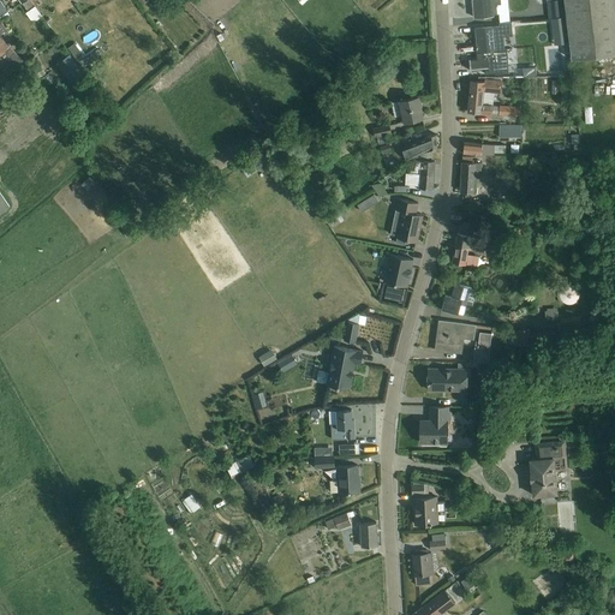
[(496,5),(501,4),(500,0),(471,0),(473,18),(494,16),(494,15),(497,13),(497,9),(496,5)]
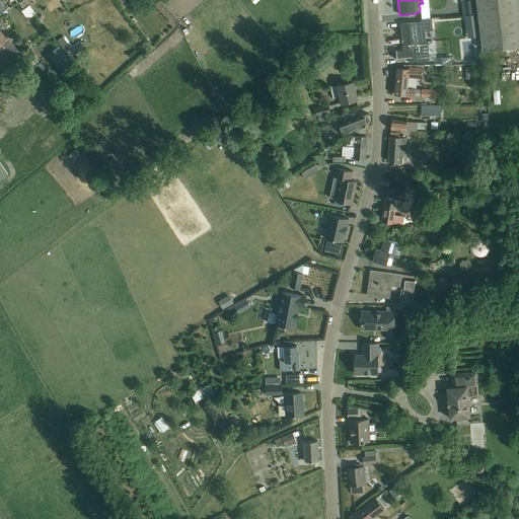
[(475,0),(467,0),(461,1),(463,15),(465,15),(477,13),(475,0)]
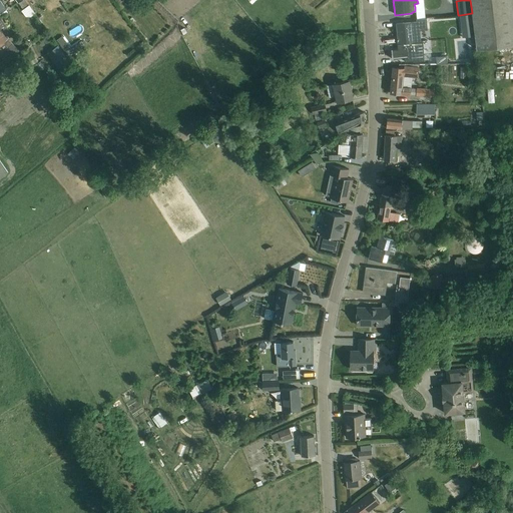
[(472,0),(477,49),(512,45),(512,7),(512,0),(472,0)]
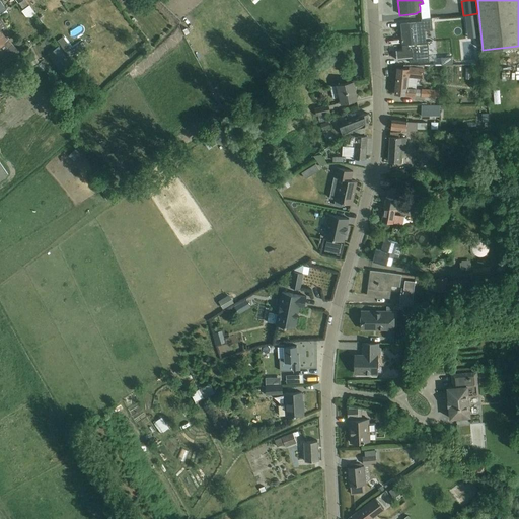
[(29,4),(21,10),(26,16),(31,16),(35,13),(29,4)]
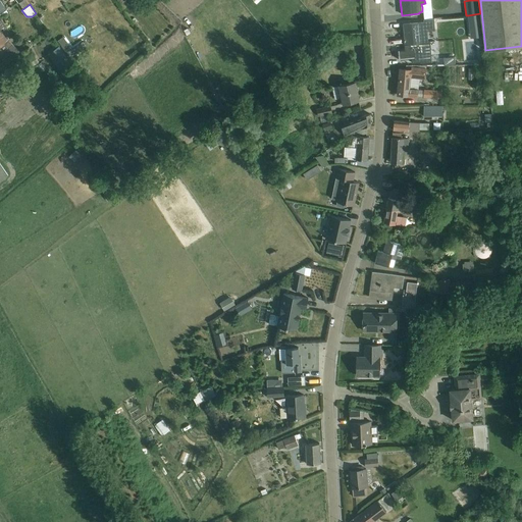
[(480,13),(468,15),(469,29),(482,27),(480,13)]
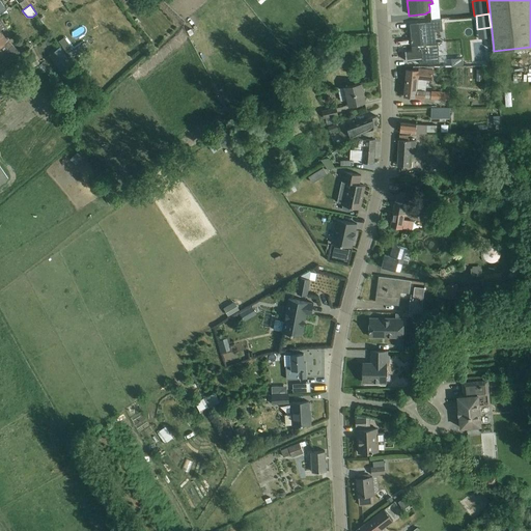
[(0,56),(0,57),(8,64),(21,52),(12,45),(6,38),(11,33),(0,16),(0,56)]
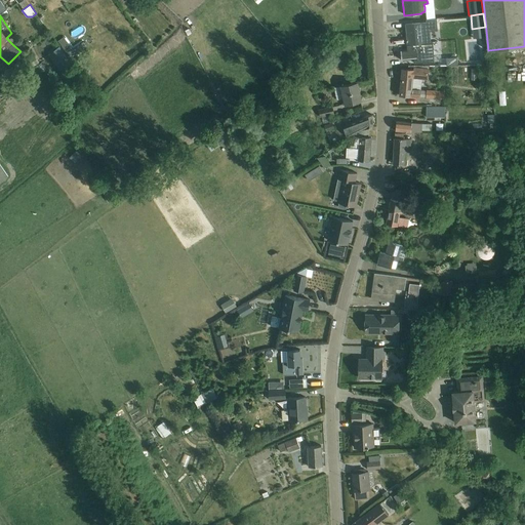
[(421,23),(405,24),(407,44),(423,43),(431,42),(430,31),(437,30),(436,22),(421,23)]
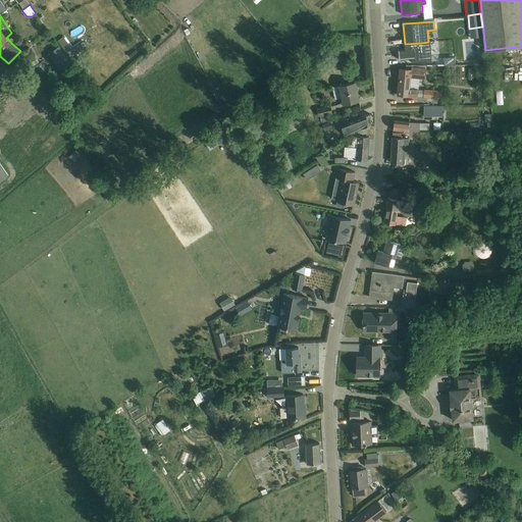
[(64,36),(58,41),(62,47),(68,43),(64,36)]
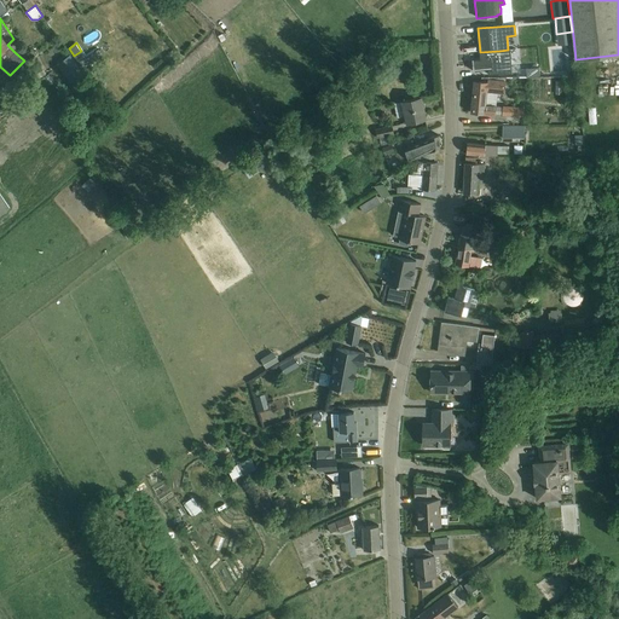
[(474,59),(473,59),(473,65),(474,71),(474,70),(481,70),(489,69),(489,73),(489,75),(496,74),(501,74),(501,75),(513,74),(510,50),(508,50),(480,52),(480,59),(474,61),(474,59)]
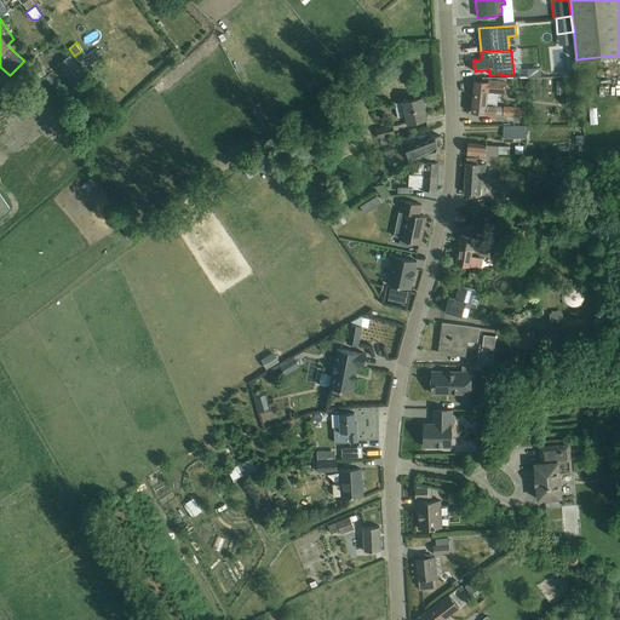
[(72,55),(59,63),(73,82),(85,74),(72,55)]
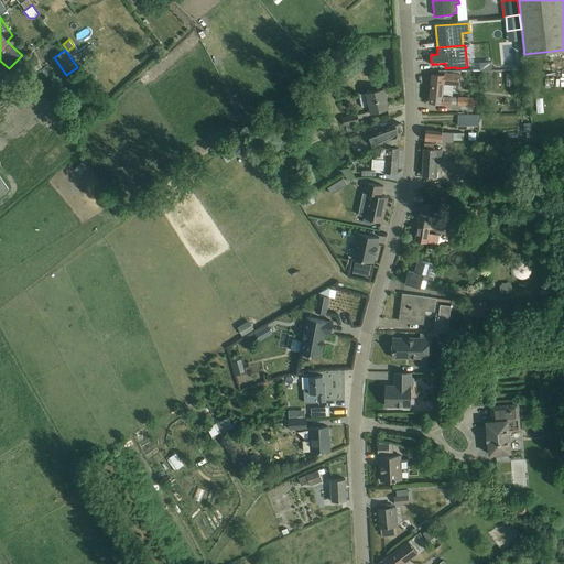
[(36,60),(32,62),(38,71),(42,67),(36,60)]
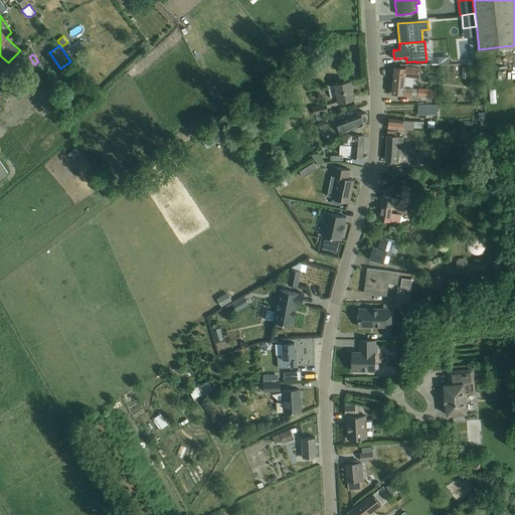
[(442,56),(438,56),(439,64),(450,63),(449,59),(449,55),(442,56)]
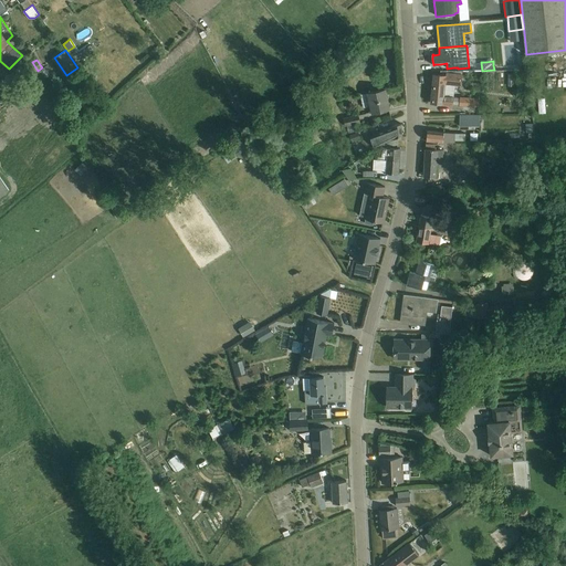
[(446,75),(433,74),(430,103),(452,105),(453,96),(443,96),(446,83),(461,85),(462,73),(447,72),(446,75)]
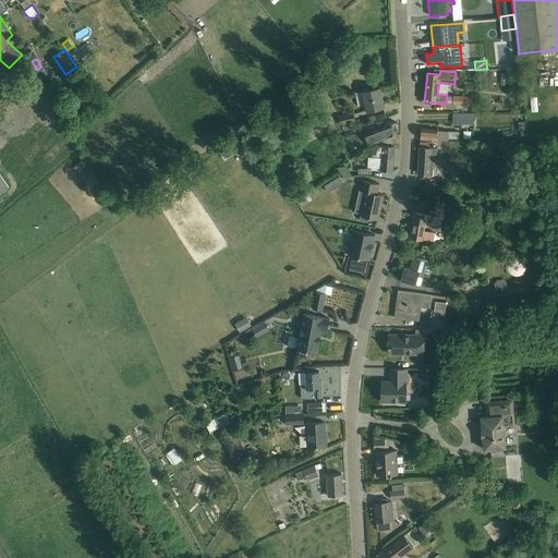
[(379,88),(362,92),(355,94),(359,106),(362,105),(364,111),(384,107),(379,88)]
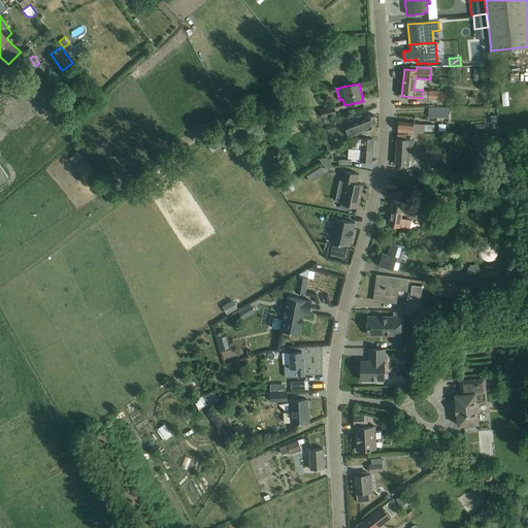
[(428,91),(428,99),(440,100),(446,100),(447,93),(441,92),(428,91)]
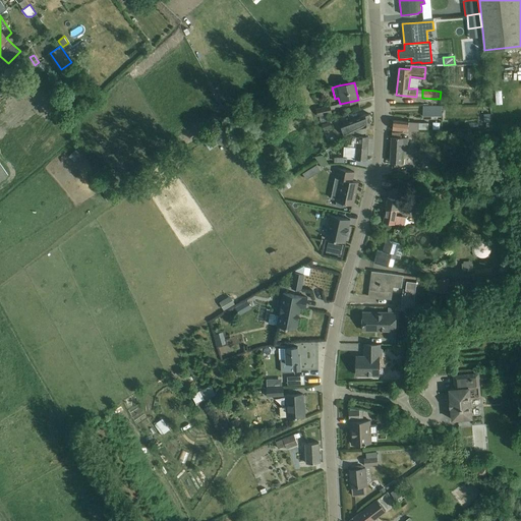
[(422,105),(422,116),(442,117),(442,106),(422,105)]
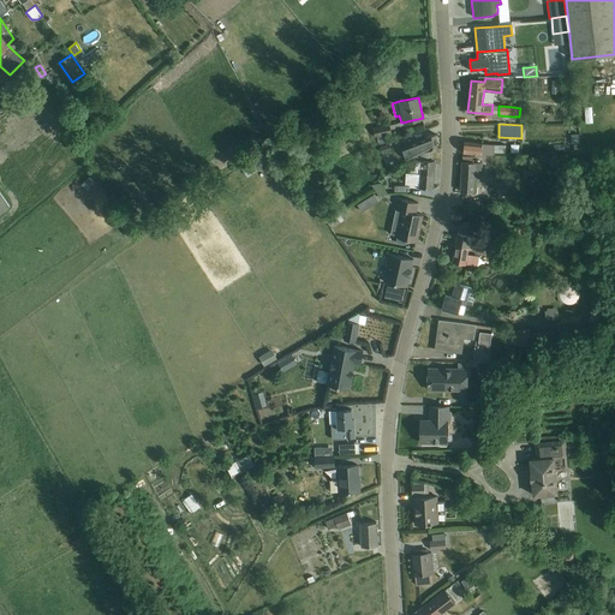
[(375,137),(392,133),(389,125),(372,129),(375,137)]
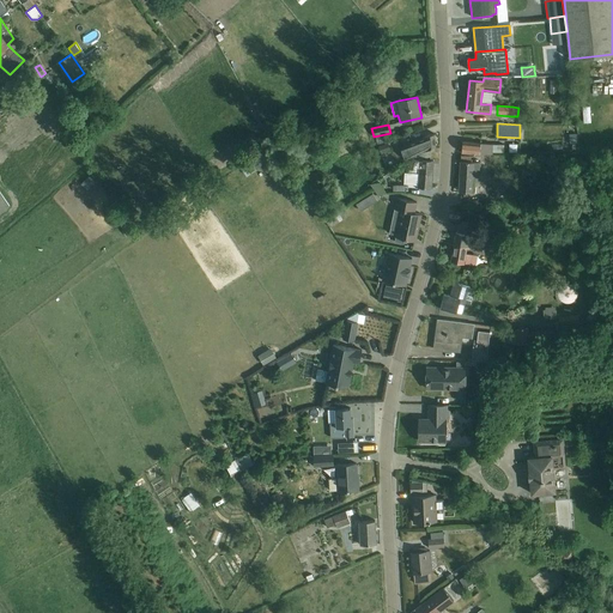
[(404,147),(400,149),(404,158),(407,157),(413,155),(412,155),(429,149),(436,147),(435,134),(426,135),(426,139),(404,147)]
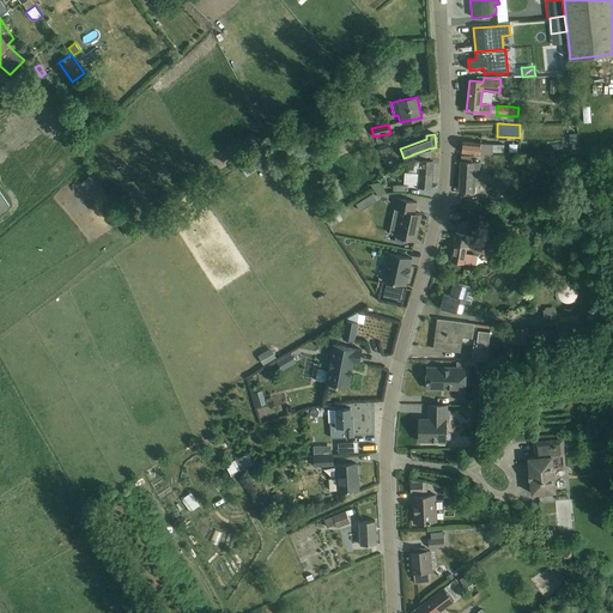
[(462,141),(461,152),(478,155),(479,155),(491,155),(492,152),(504,152),(504,144),(493,144),(480,143),(462,141)]
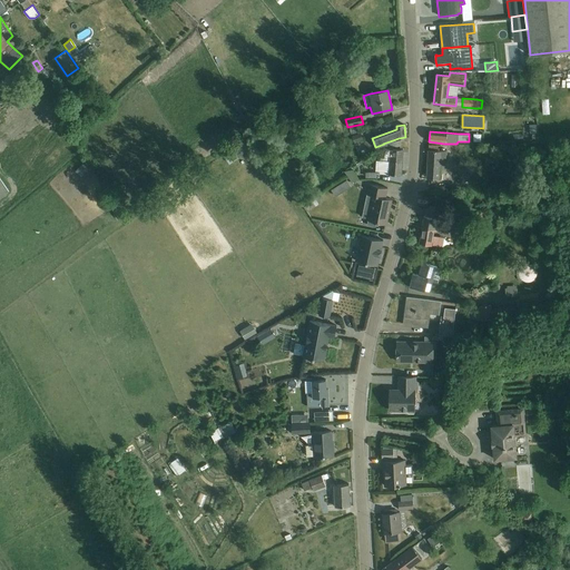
[(363,138),(361,133),(353,136),(355,141),(363,138)]
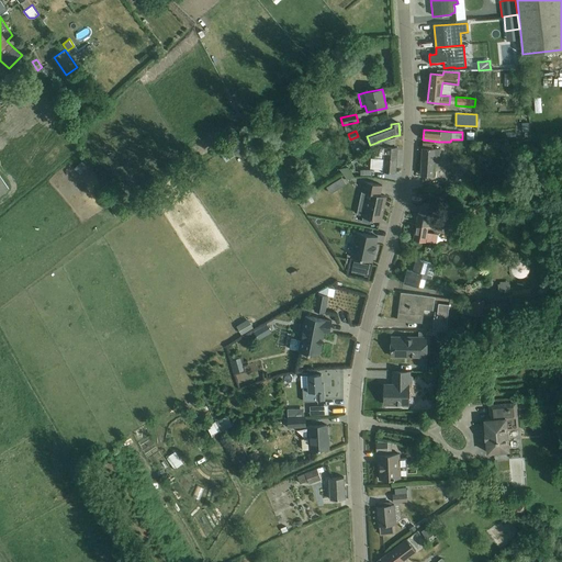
[(229,145),(222,156),(229,161),(237,150),(229,145)]
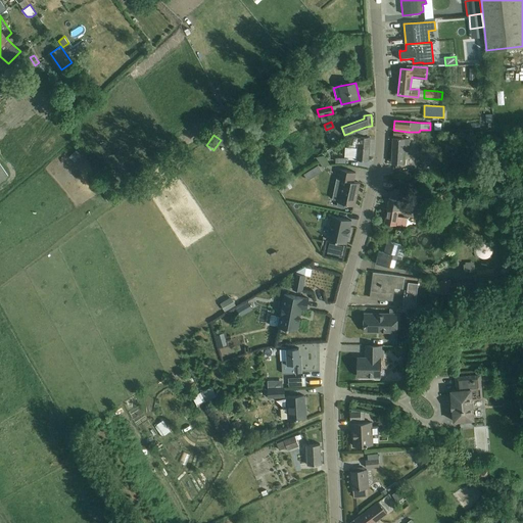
[(347,147),(347,156),(357,157),(357,160),(368,160),(370,137),(354,136),(353,145),(353,147),(347,147)]
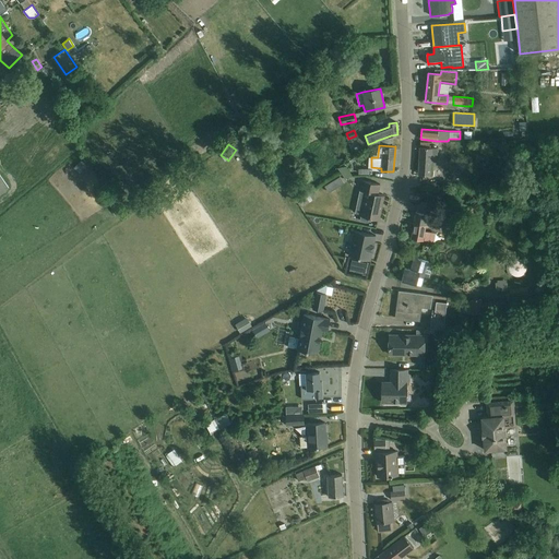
[(419,147),(418,175),(430,176),(431,167),(437,167),(437,162),(438,150),(432,149),(419,147)]
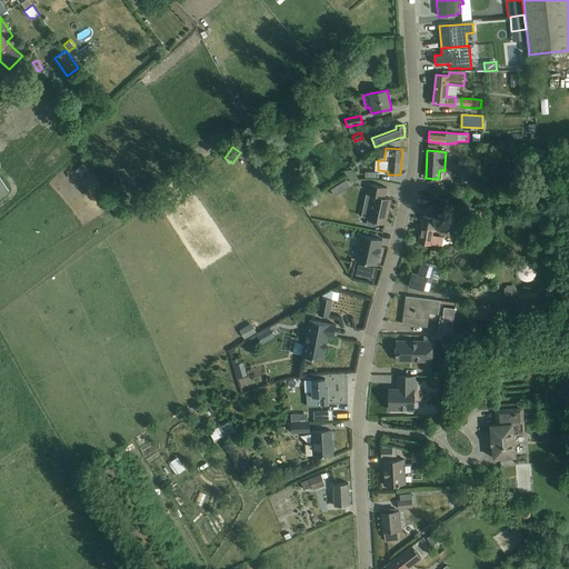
[(80,171),(89,167),(87,161),(77,166),(80,171)]
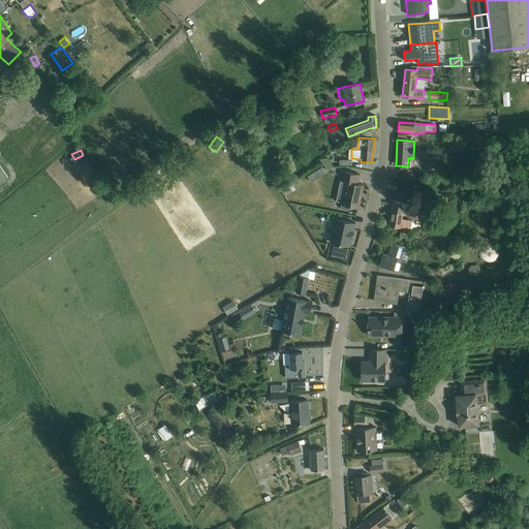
[(0,184),(11,177),(0,159),(0,184)]
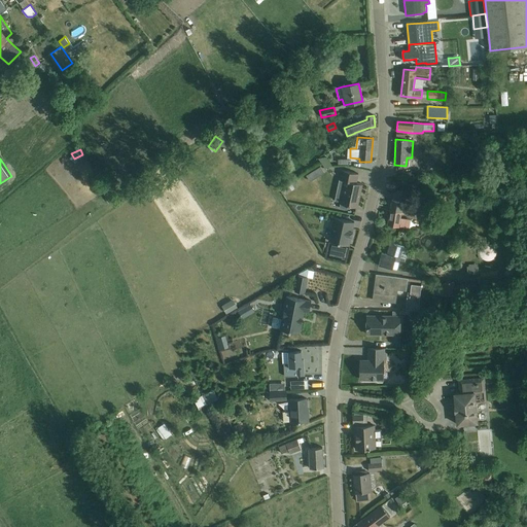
[(314,170),(317,175),(323,172),(320,167),(314,170)]
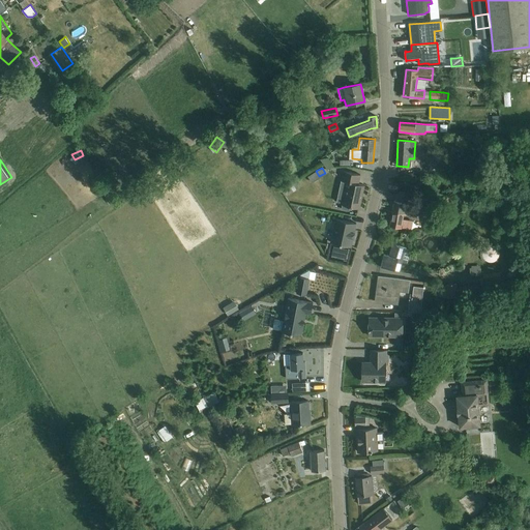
[(344,171),(342,180),(347,182),(342,205),(342,208),(349,210),(350,206),(359,208),(364,185),(358,183),(360,175),(344,171)]
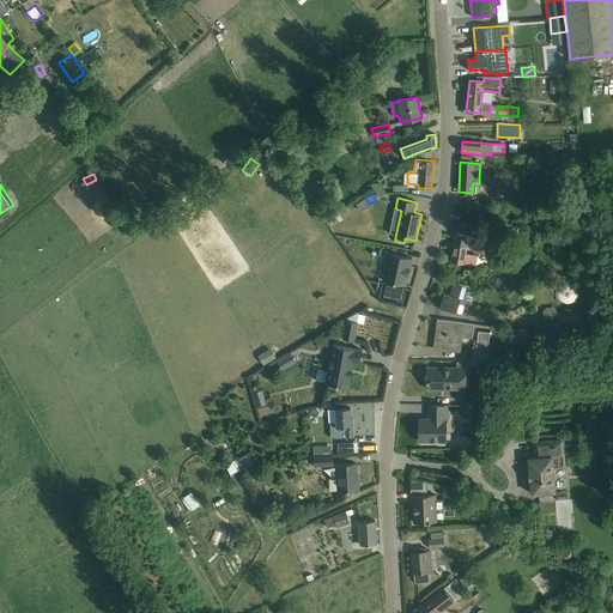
[(459,228),(469,231),(473,224),(461,219),(459,228)]
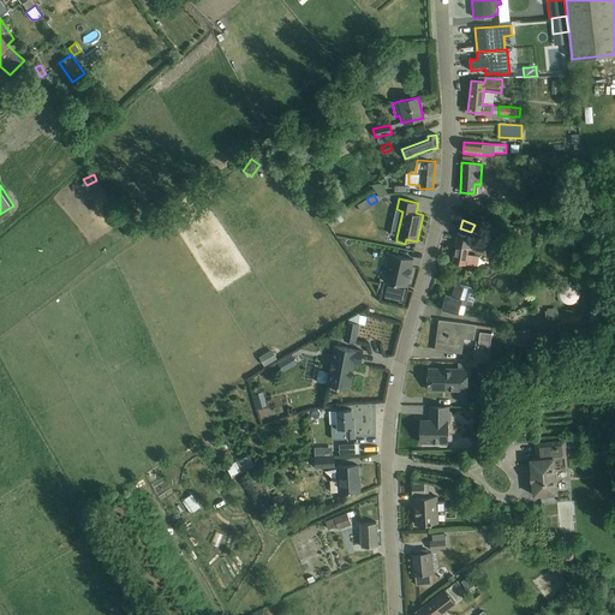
[(452,262),(465,264),(477,266),(478,256),(467,255),(467,249),(472,249),(475,236),(458,233),(452,262)]
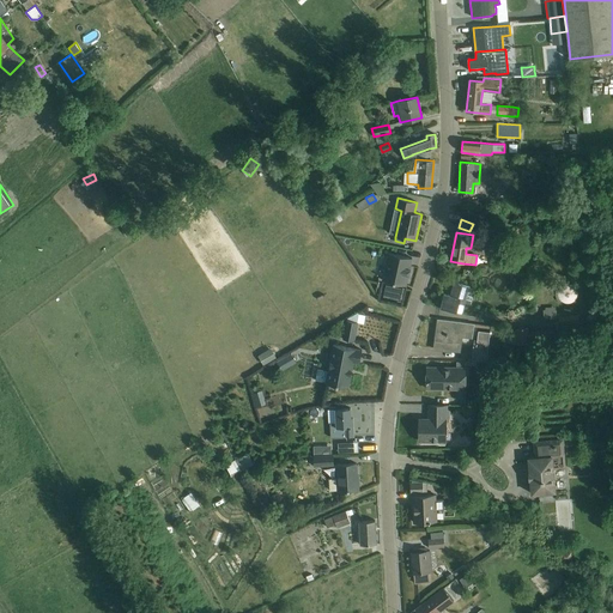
[(388,253),(382,280),(406,285),(408,274),(408,275),(411,268),(410,268),(412,258),(388,253)]
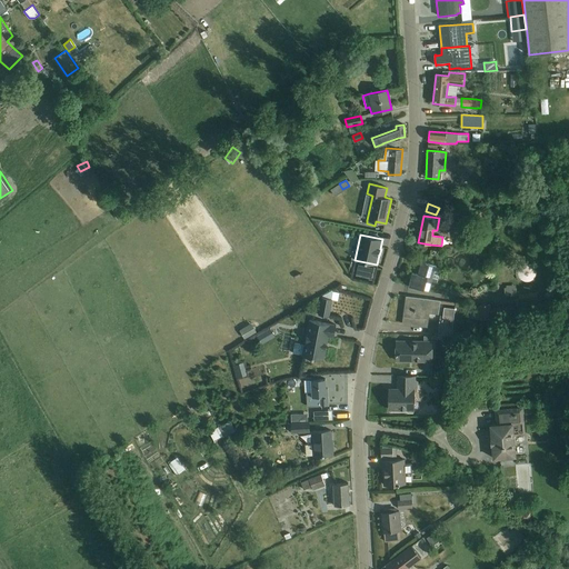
[(467,245),(478,245),(478,235),(467,235),(467,245)]
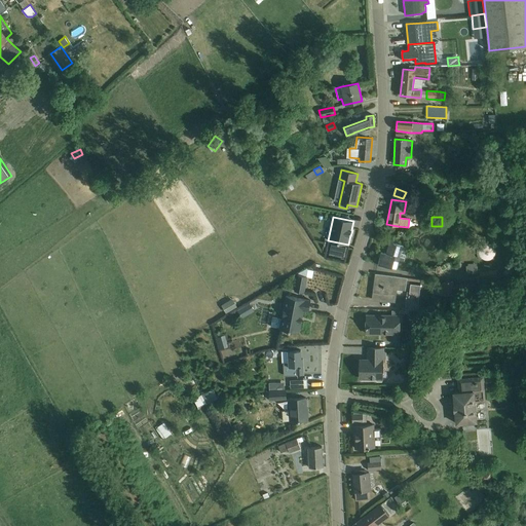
[(396,269),(398,262),(403,246),(389,242),(386,254),(381,253),(377,264),(391,268),(396,269)]
